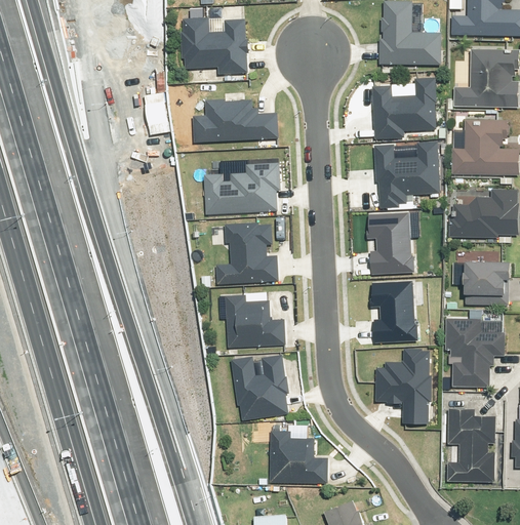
[(451,17),(450,33),(519,34),(519,10),(505,10),(504,0),(467,0),(467,17),(451,17)]
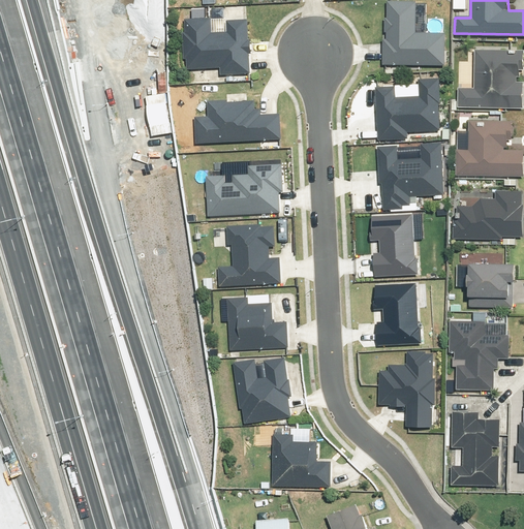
[(381,34),(380,64),(443,64),(443,30),(417,30),(417,3),(388,3),(388,34),(381,34)]
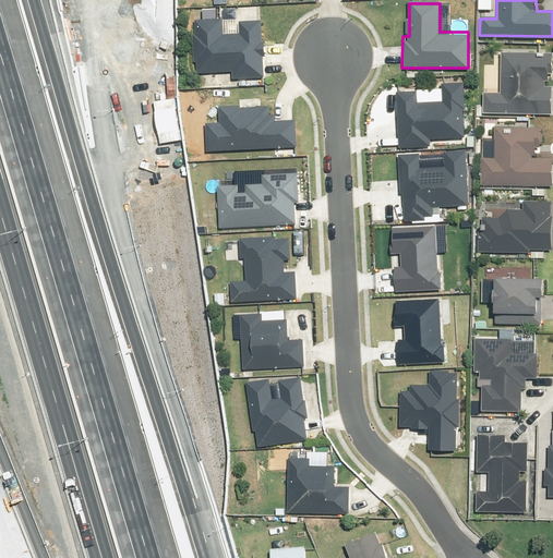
[(192,21),(196,76),(224,74),(225,85),(265,82),(261,21),(240,22),(241,36),(219,38),(218,19),(192,21)]
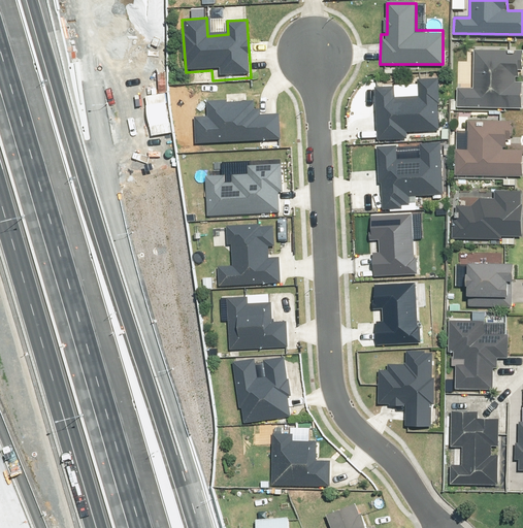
[(454,88),(455,107),(519,107),(519,53),(472,53),(472,88),(454,88)]
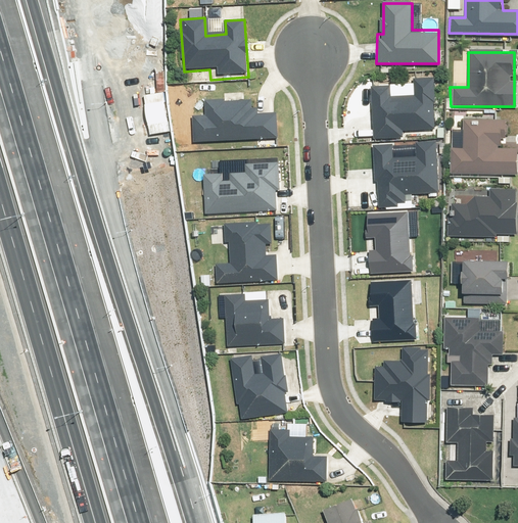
[(365,80),(367,135),(403,134),(403,126),(437,125),(435,79),(417,79),(417,91),(391,92),(390,79),(365,80)]
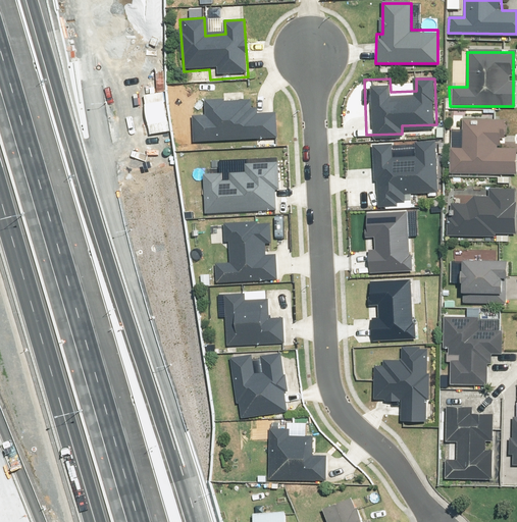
[(188,112),(189,144),(275,141),(274,112),(249,113),(248,97),(202,98),(202,112),(188,112)]
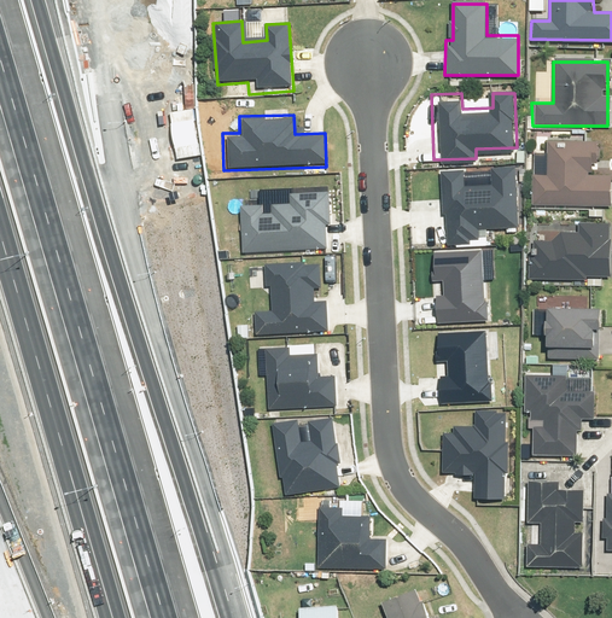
[(543,178),(530,176),(529,205),(611,210),(611,205),(611,175),(589,175),(590,145),(546,143),(543,178)]
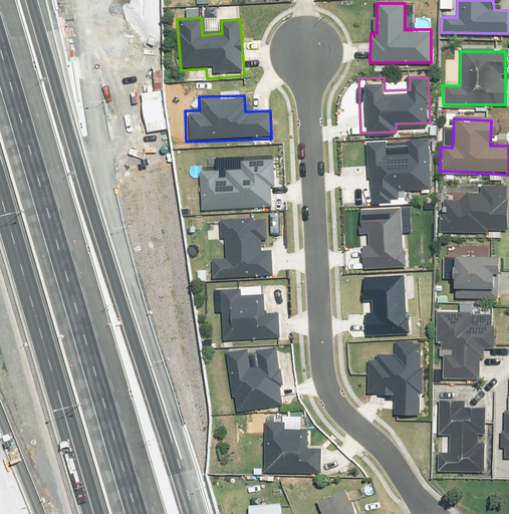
[(361,140),(365,202),(401,199),(400,190),(430,188),(427,140),(410,141),(411,149),(386,151),(385,139),(361,140)]
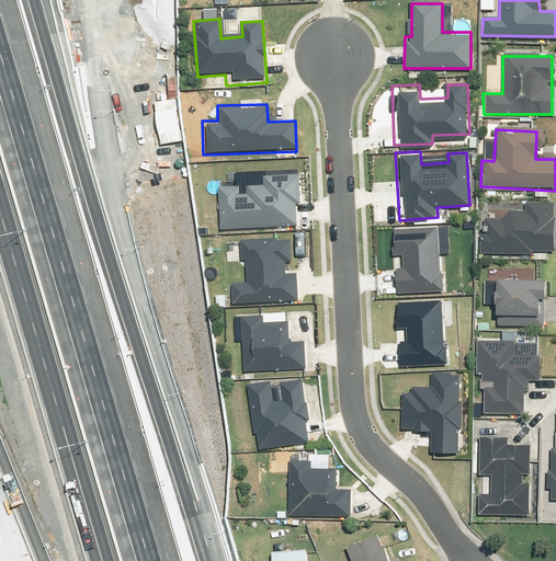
[(220,191),(223,227),(296,224),(295,179),(264,180),(264,187),(247,189),(247,198),(233,199),(231,190),(220,191)]
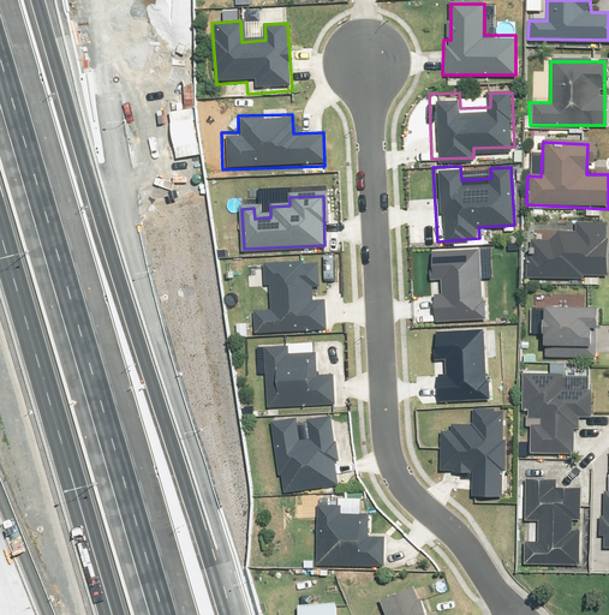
[(520,238),(519,280),(584,282),(584,278),(604,279),(605,222),(572,221),(572,232),(555,231),(547,239),(520,238)]
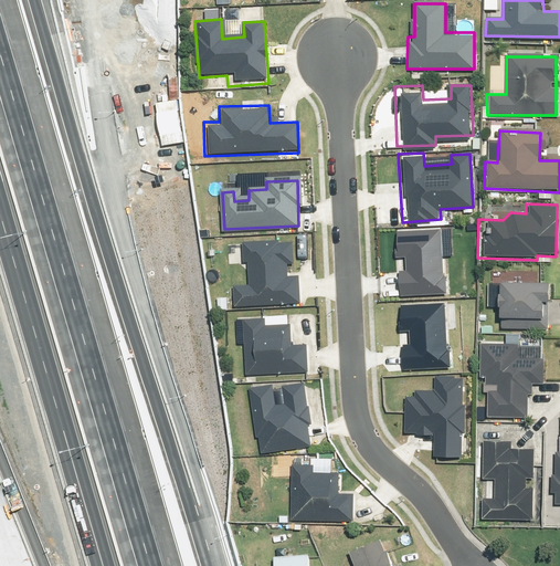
[(393,272),(392,294),(435,295),(436,233),(392,232),(391,258),(407,258),(407,272),(393,272)]
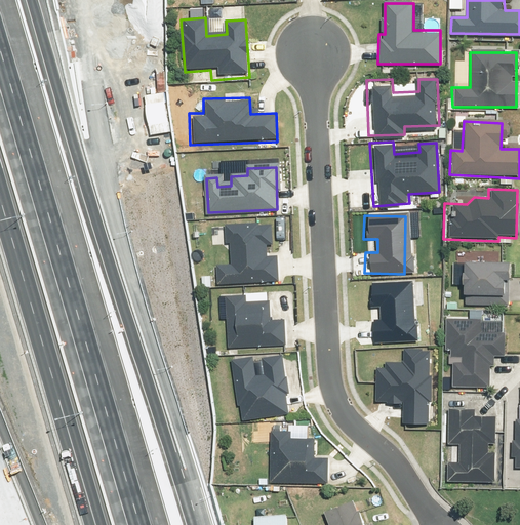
[(214,265),(215,283),(276,280),(275,256),(265,257),(265,247),(272,247),(271,228),(255,228),(255,223),(224,225),(225,243),(228,243),(229,264),(214,265)]
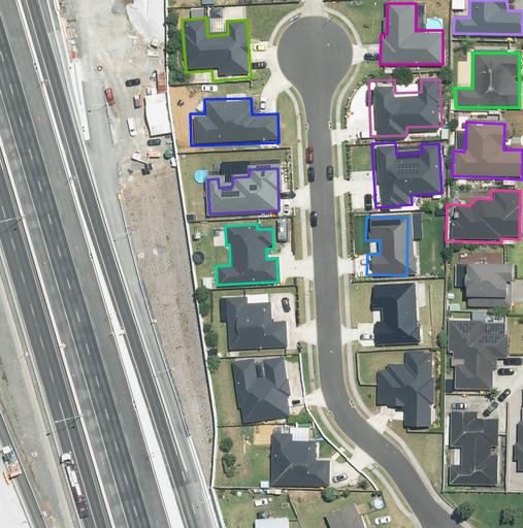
[(466,263),(466,306),(509,306),(509,284),(513,284),(513,264),(466,263)]
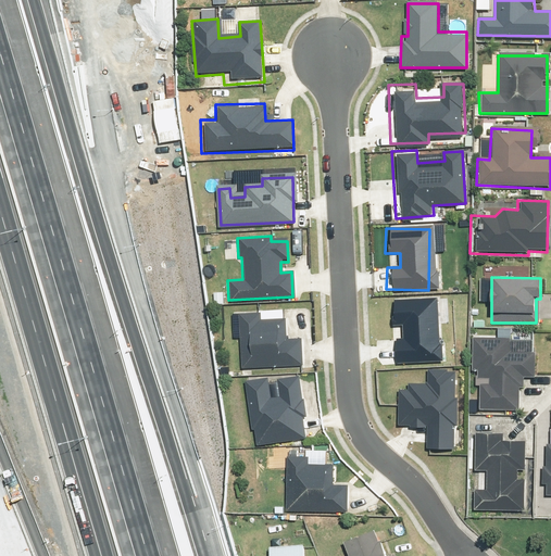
[(392,336),(391,357),(433,358),(435,298),(390,297),(390,321),(405,321),(405,336),(392,336)]
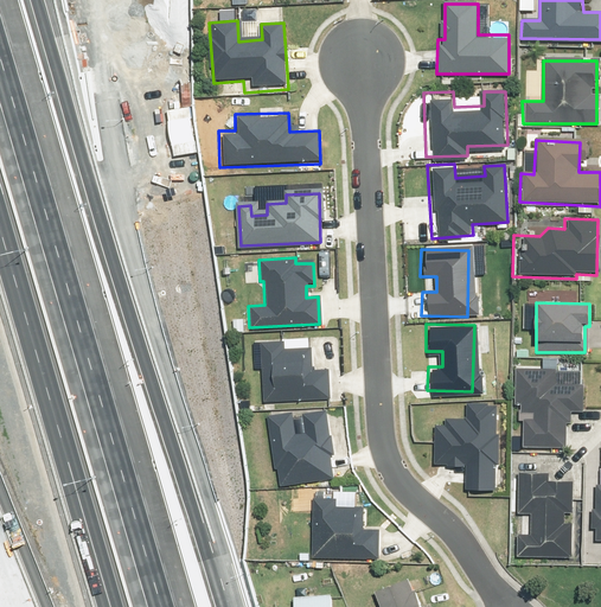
[(260,343),(263,398),(325,395),(324,371),(312,371),(309,347),(281,350),(281,342),(260,343)]
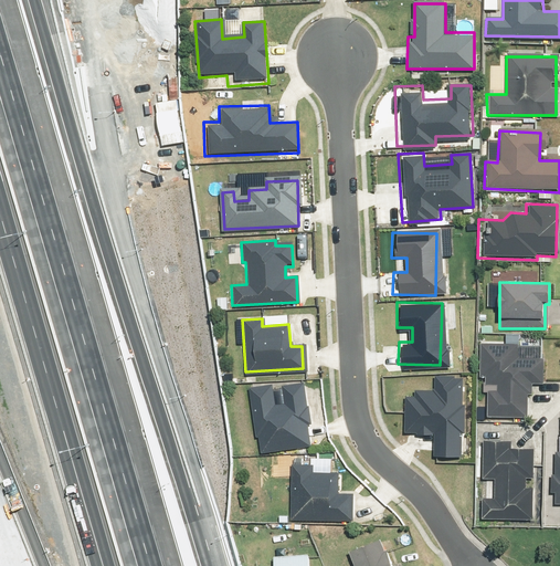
[(485,377),(483,419),(525,420),(526,394),(530,395),(530,384),(540,384),(541,360),(514,360),(515,344),(481,343),(479,376),(485,377)]
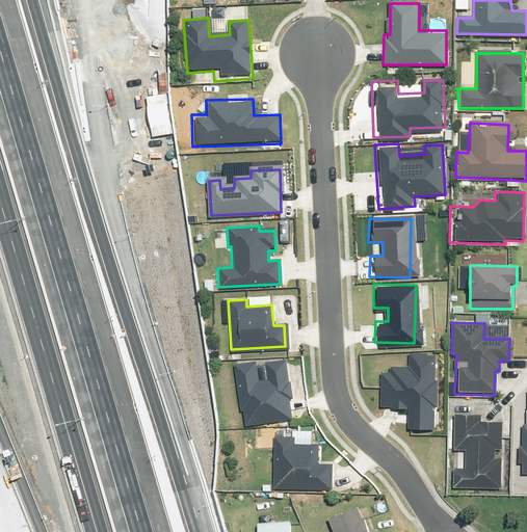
[(378,363),(377,403),(406,404),(406,426),(433,426),(435,352),(405,352),(405,363),(378,363)]
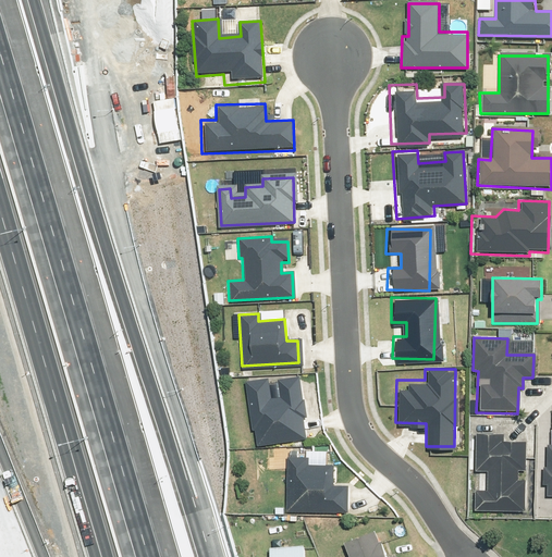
[(267,379),(240,383),(252,447),(310,436),(299,374),(278,379),(280,393),(269,394),(267,379)]
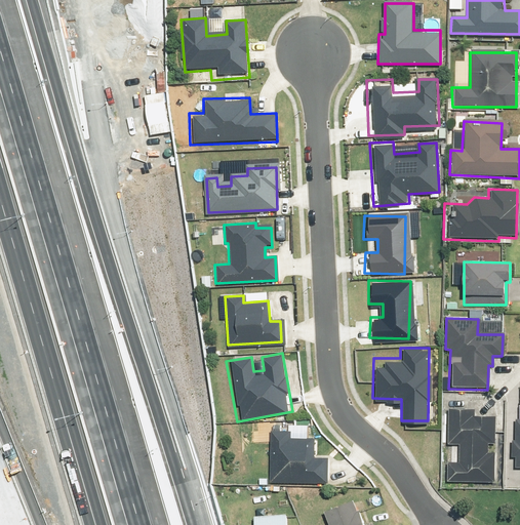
[(444,463),(444,481),(490,482),(491,417),(473,417),(473,410),(446,409),(446,444),(457,444),(457,463),(444,463)]
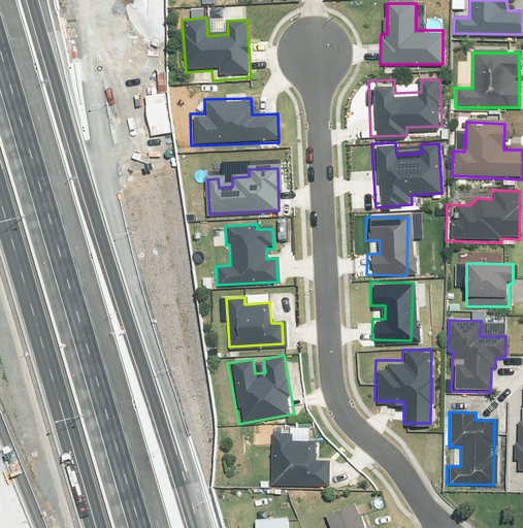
[(522,470),(522,422),(516,422),(516,443),(512,442),(512,459),(516,460),(516,470),(522,470)]
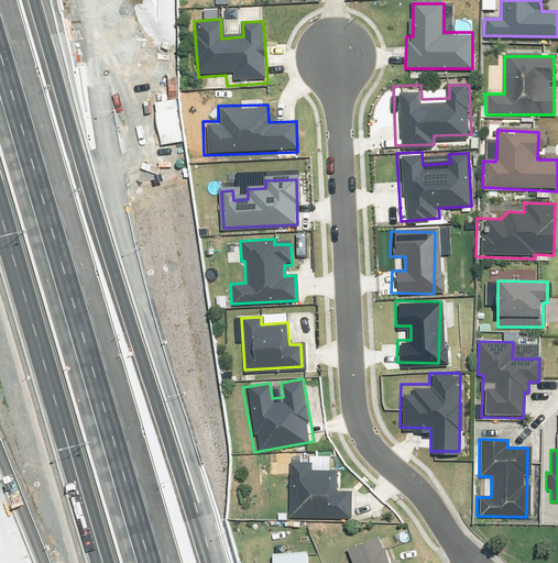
[(285,459),(285,518),(349,518),(349,492),(335,492),(335,468),(315,468),(315,459),(285,459)]
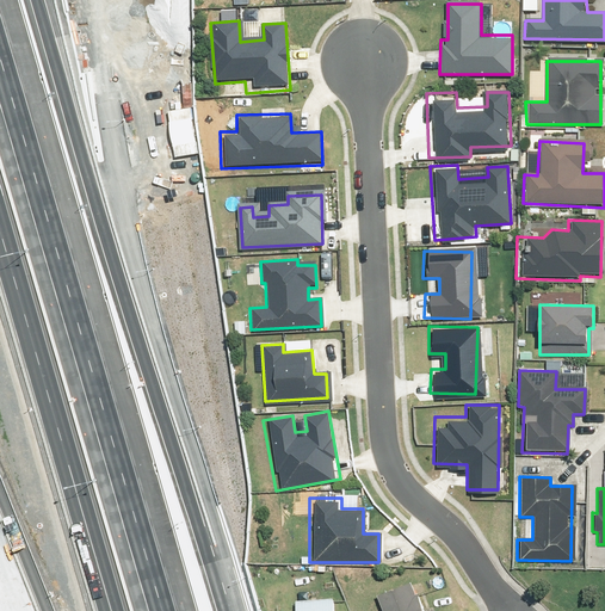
[(421,610),(409,580),(376,593),(383,610),(421,610)]
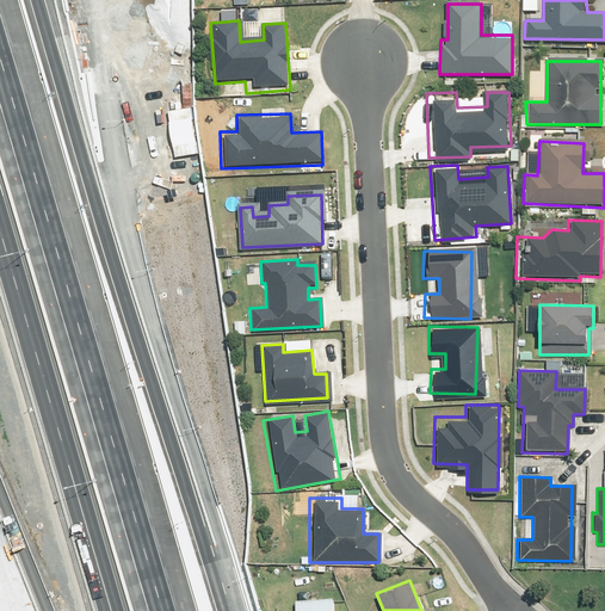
[(292,600),(292,610),(331,610),(331,598),(292,600)]
